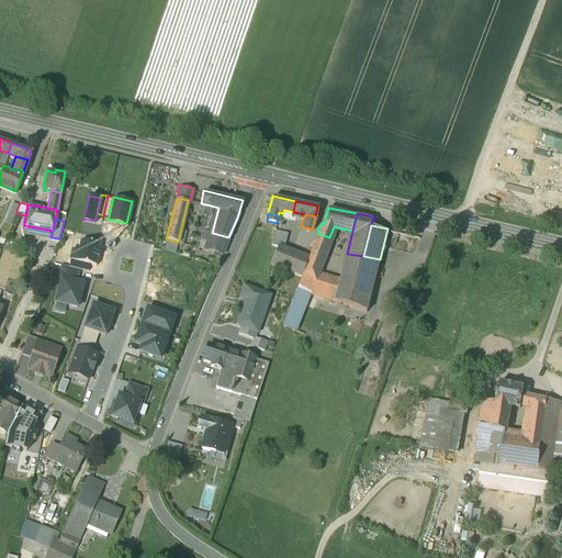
[(287,232),(274,229),(271,243),(277,245),(277,244),(282,246),(287,232)]
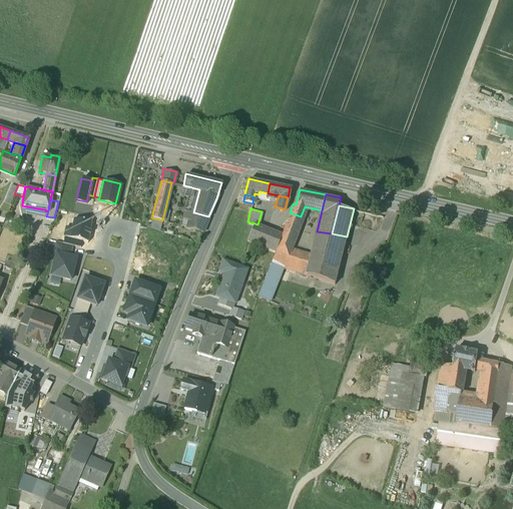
[(208,216),(194,212),(190,227),(202,230),(208,216)]
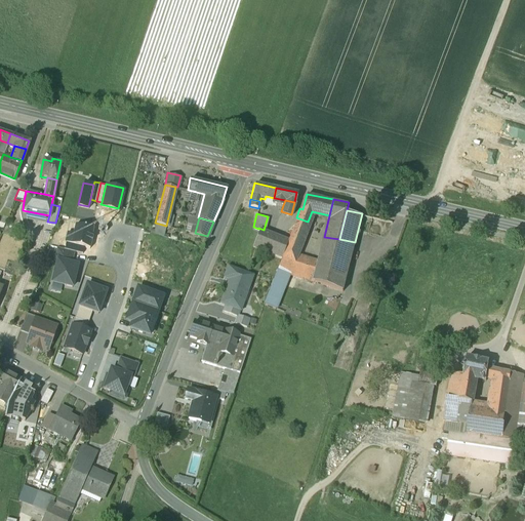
[(296,217),(287,242),(298,246),(308,222),(296,217)]
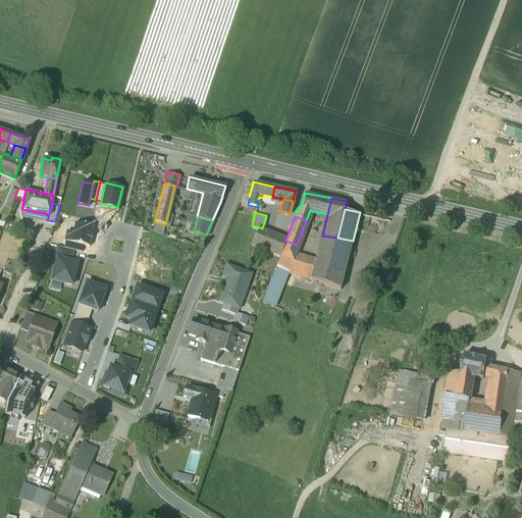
[(262,228),(257,226),(257,227),(251,244),(279,255),(285,238),(262,228)]
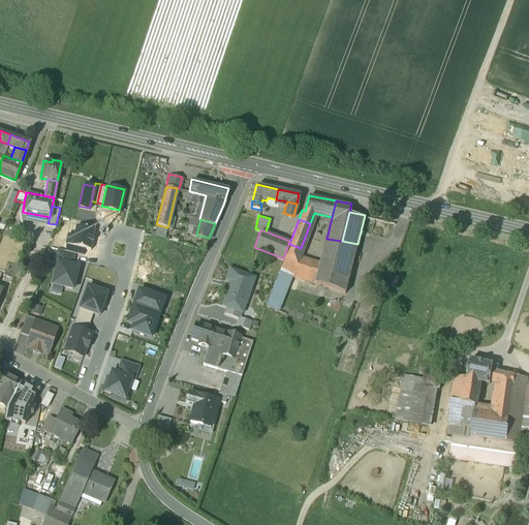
[(342,241),(327,239),(322,254),(337,260),(342,241)]
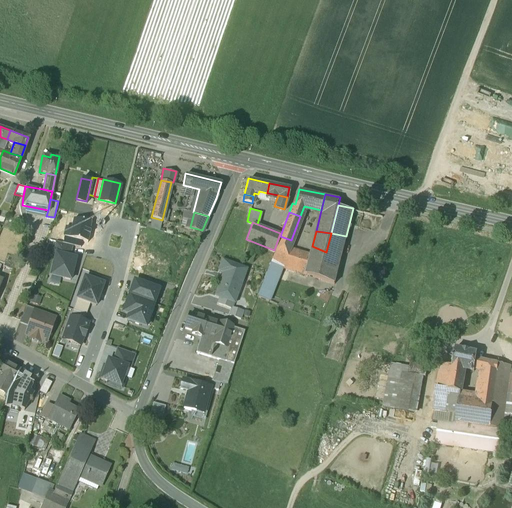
[(346,236),(331,233),(326,252),(341,255),(346,236)]
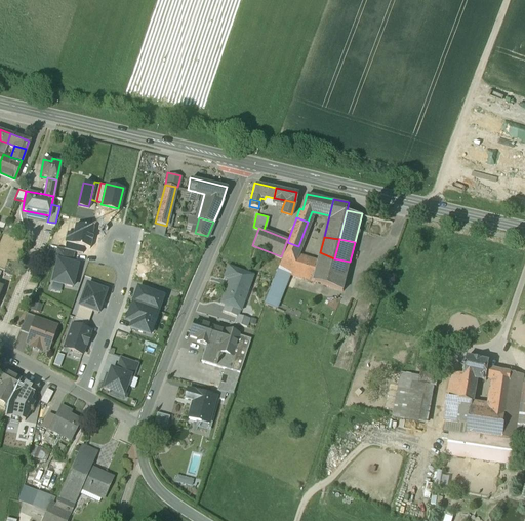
[(298,246),(287,242),(278,266),(294,270),(344,284),(350,262),(334,258),(320,252),(298,246)]
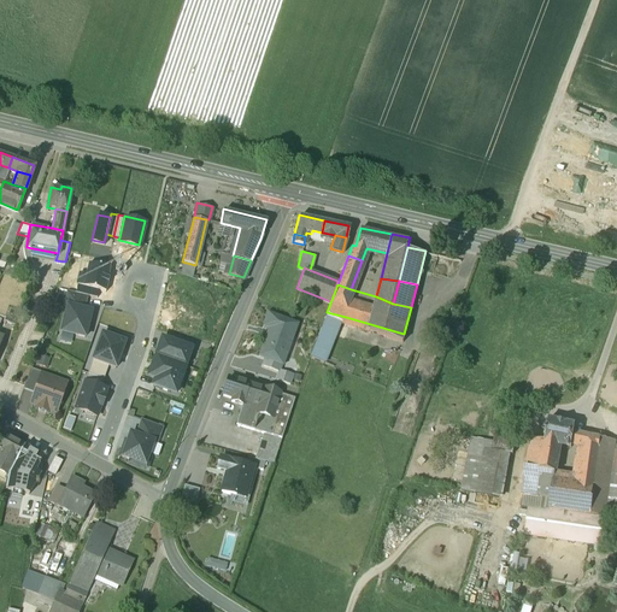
[(87,294),(66,288),(63,304),(66,305),(66,304),(83,307),(87,294)]
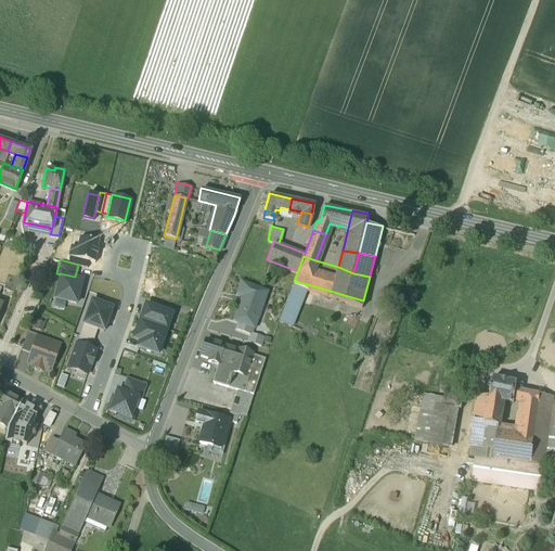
[(16,277),(8,273),(3,286),(12,290),(16,277)]
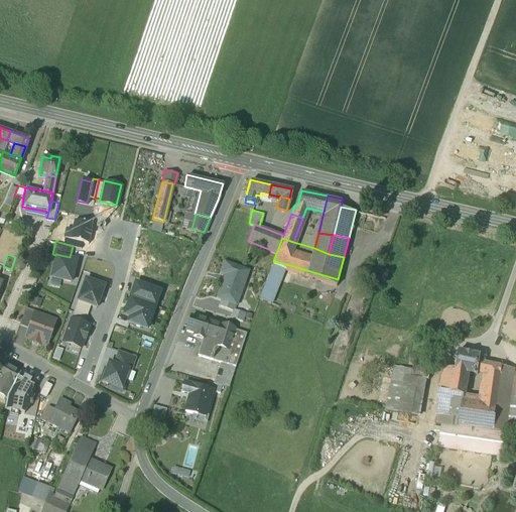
[(70,257),(55,254),(55,255),(50,275),(71,280),(76,259),(70,257)]
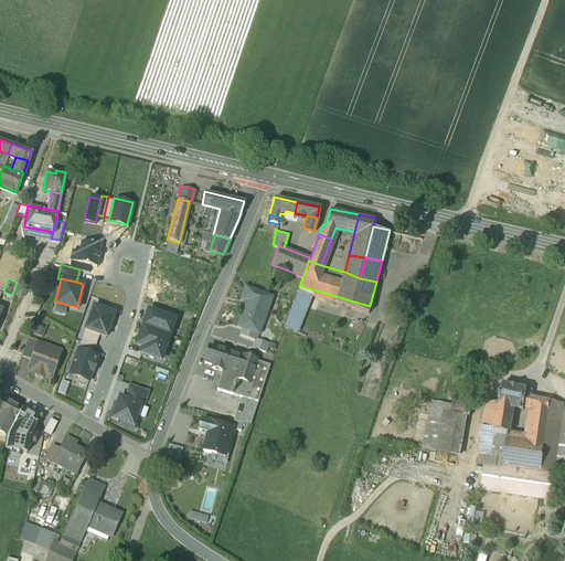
[(272,295),(245,285),(241,297),(246,299),(237,325),(243,327),(256,331),(258,332),(262,321),(258,320),(264,306),(267,307),(272,295)]
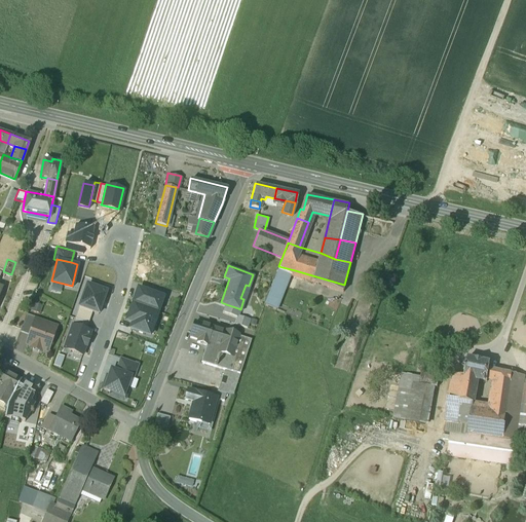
[(295,270),(278,266),(263,305),(278,311),(295,270)]
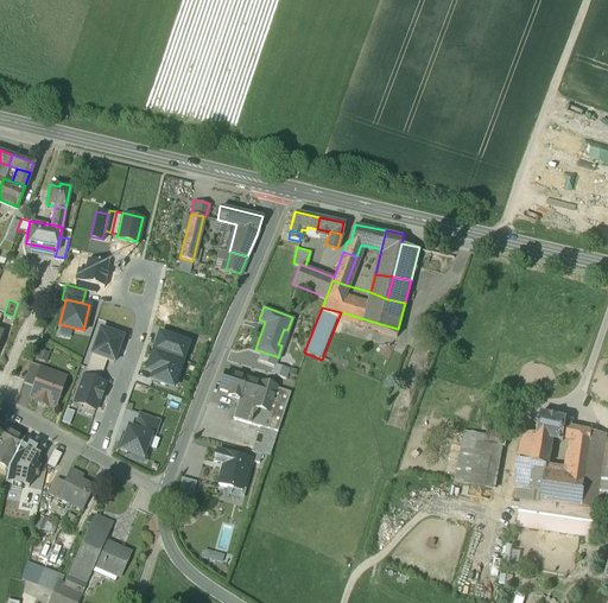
[(90,353),(106,359),(113,361),(122,334),(100,325),(90,353)]
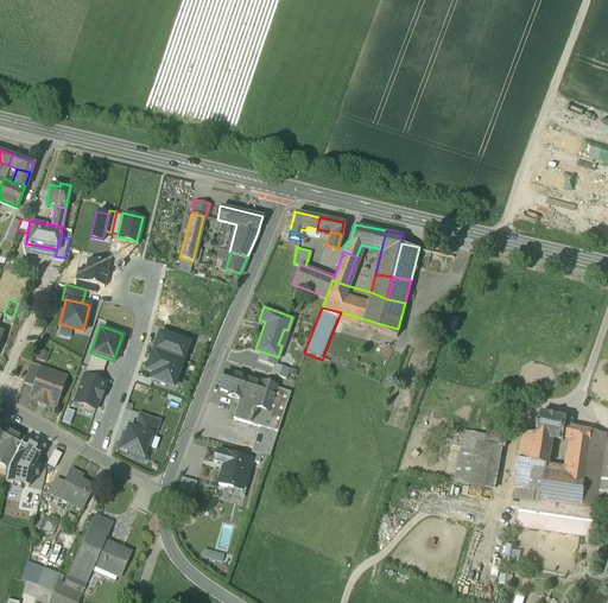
[(159,331),(153,348),(182,359),(188,342),(159,331)]
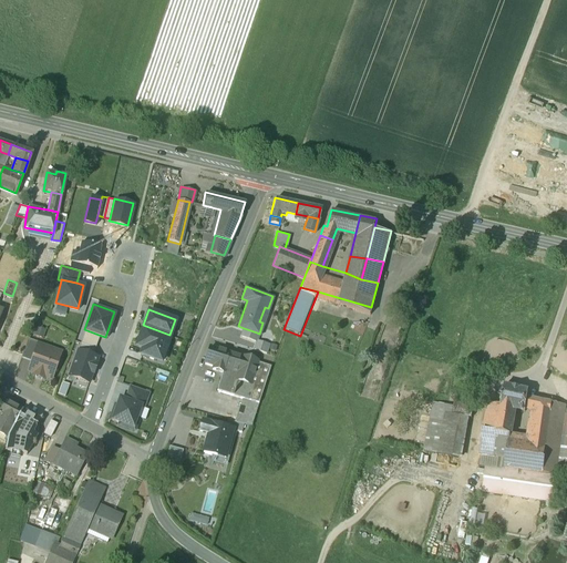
[(34,321),(31,330),(42,335),(45,327),(34,321)]
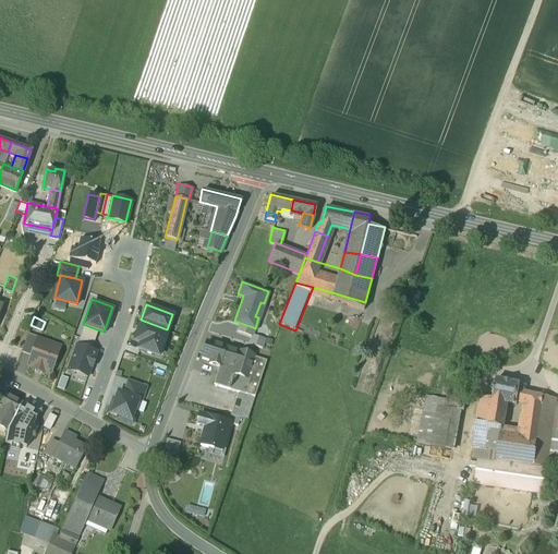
[(158,353),(167,329),(141,320),(134,338),(141,340),(138,347),(158,353)]
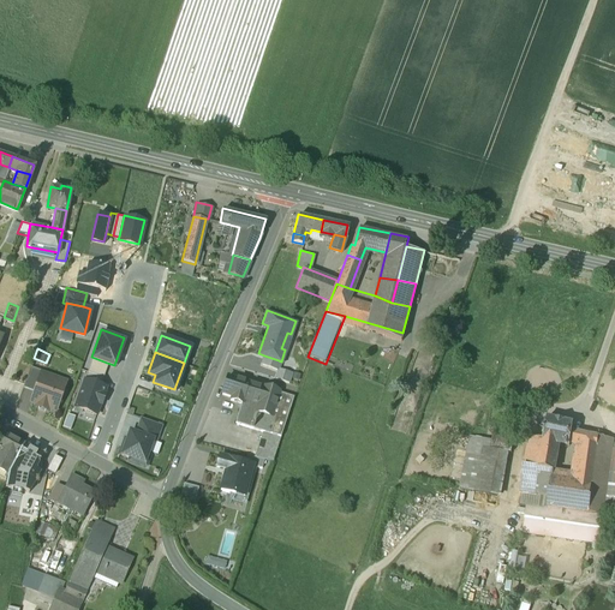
[(279,360),(264,356),(262,362),(276,366),(276,365),(279,360)]
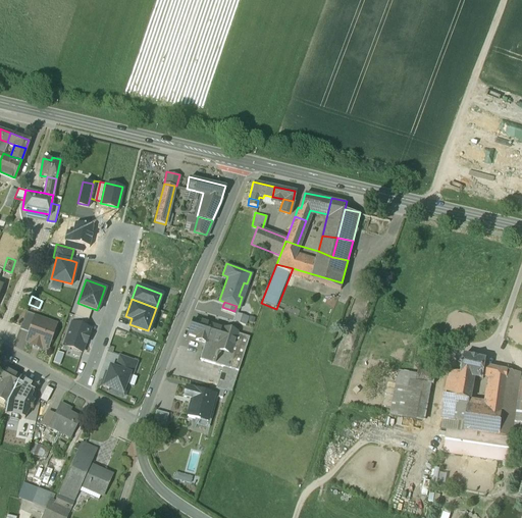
[(73,314),(87,319),(91,308),(77,303),(73,314)]
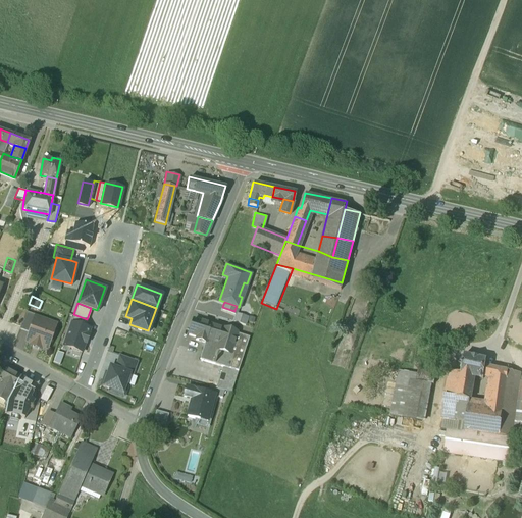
[(37,313),(25,309),(19,326),(30,330),(35,316),(36,316),(37,313)]
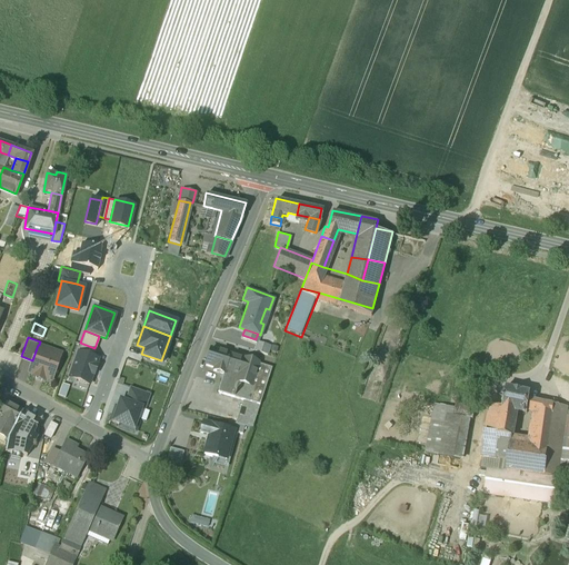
[(272,344),(256,338),(256,339),(252,348),(269,354),(272,344)]
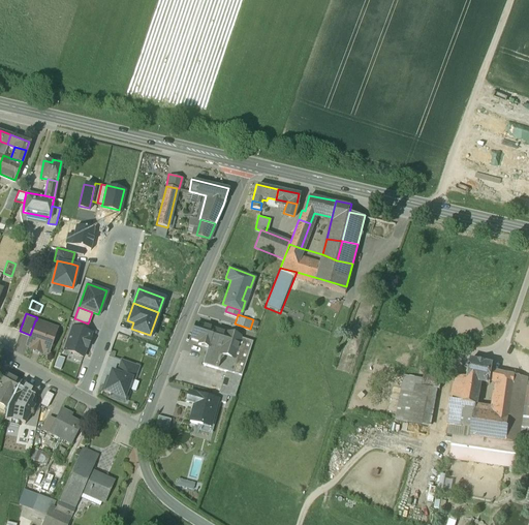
[(72,325),(86,330),(88,323),(74,318),(72,325)]
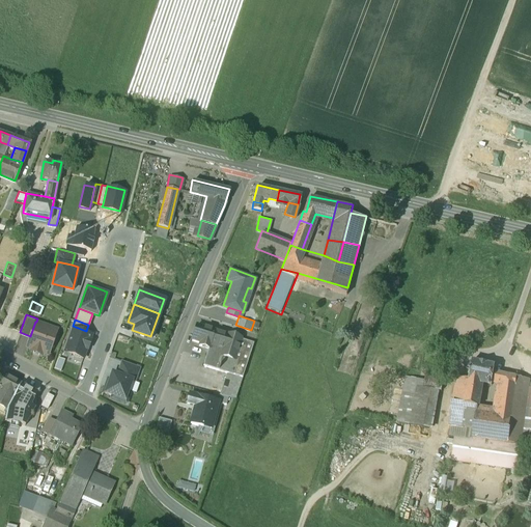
[(36,322),(35,322),(30,336),(27,344),(49,353),(53,341),(54,341),(56,341),(57,337),(56,335),(55,335),(56,332),(48,330),(49,326),(36,322)]
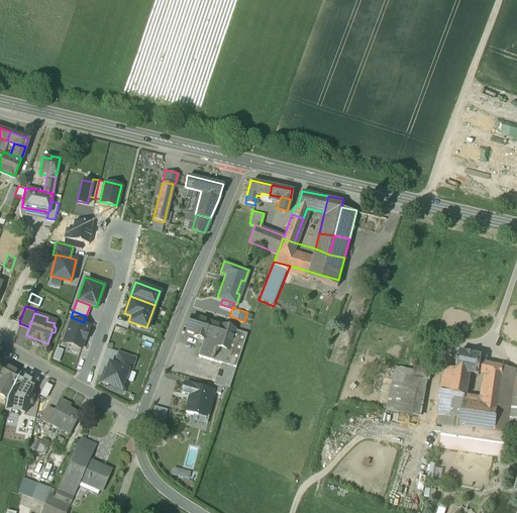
[(221,325),(208,321),(209,320),(191,314),(187,329),(195,331),(194,334),(202,336),(197,353),(218,360),(235,366),(246,331),(221,324),(221,325)]
